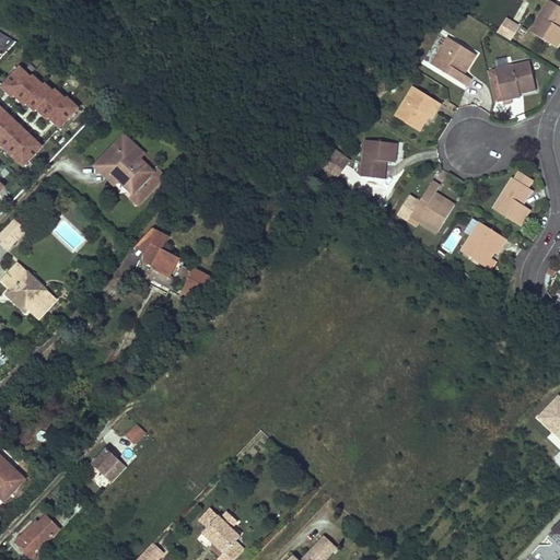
[(559,18),(559,7),(549,0),(529,32),(557,48),(559,42),(559,27),(556,25),(559,18)]
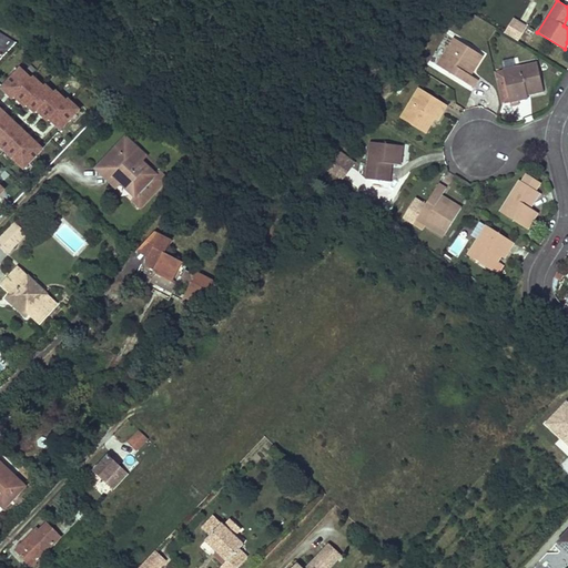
[(518,43),(528,28),(515,19),(505,34),(518,43)]
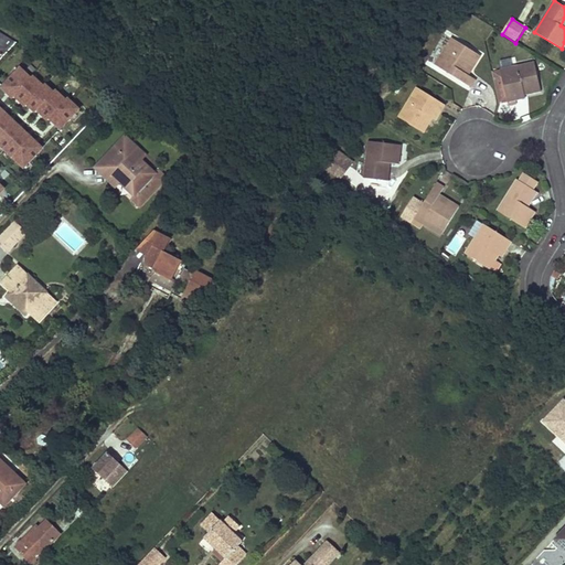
[(0,34),(0,60),(4,56),(16,44),(0,34)]
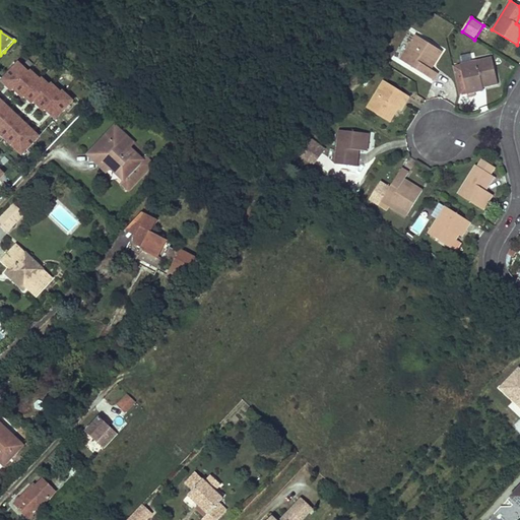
[(442,52),(415,36),(404,54),(408,56),(404,63),(433,80),(437,73),(431,69),(425,65),(428,60),(434,64),(442,52)]
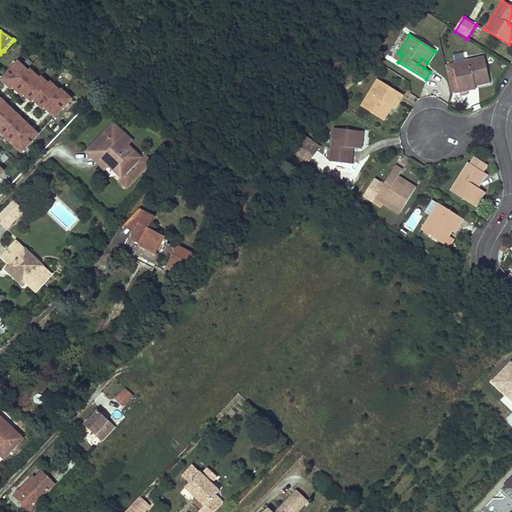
[(463,52),(453,54),(454,62),(465,60),(463,52)]
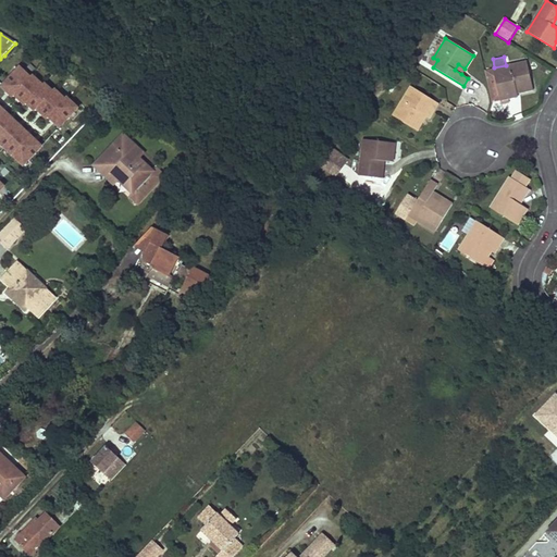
[(437,60),(433,58),(429,64),(433,67),(437,60)]
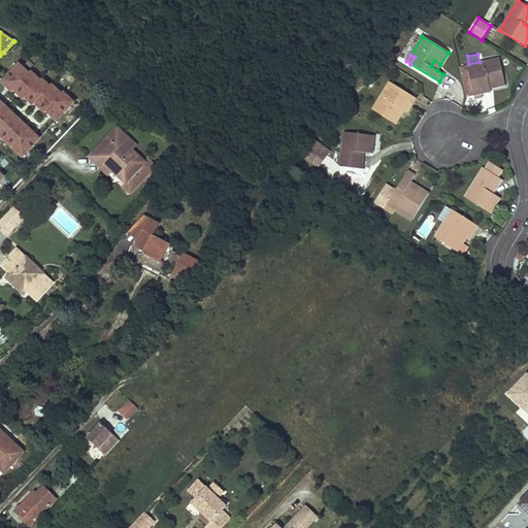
[(490,89),(489,85),(504,81),(499,59),(460,67),(466,97),(473,95),(472,90),(480,88),(482,94),(491,92),(490,89)]
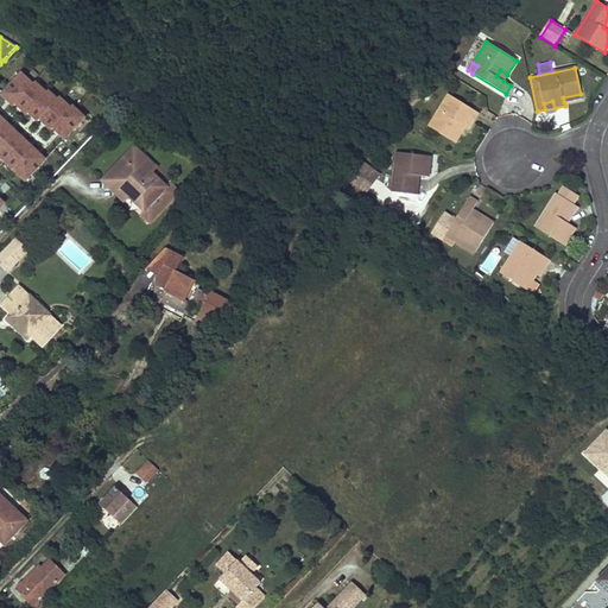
[(507,75),(500,70),(496,76),(504,81),(507,75)]
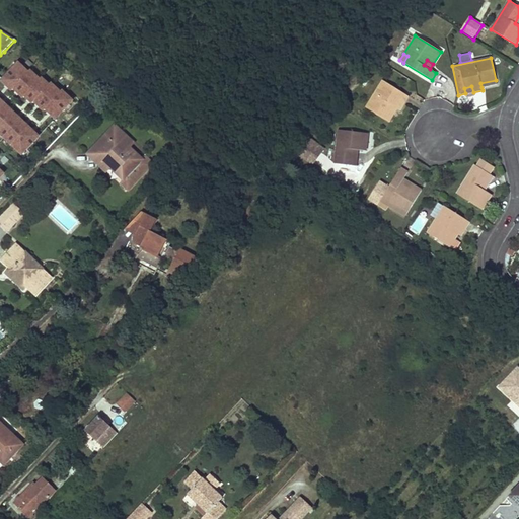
[(12,91),(29,73),(19,64),(0,83),(10,93),(12,91)]
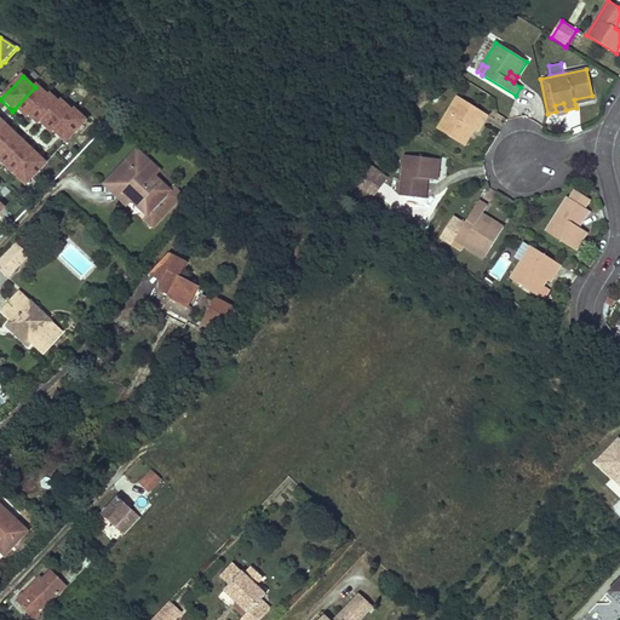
[(28,118),(49,96),(36,85),(35,87),(15,109),(26,120),(28,118)]
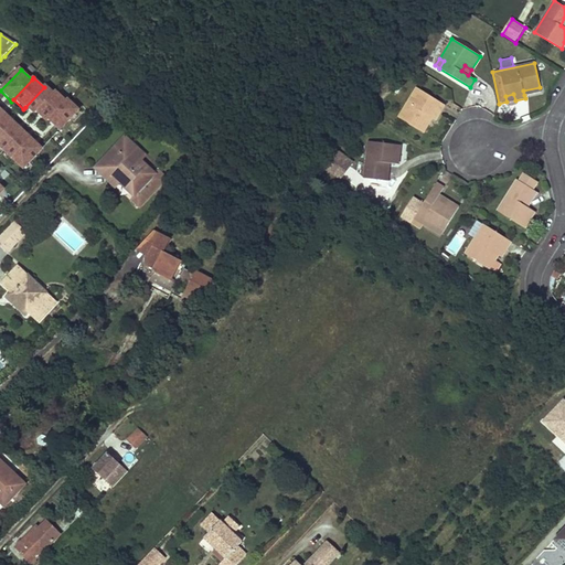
[(36,114),(54,94),(45,86),(44,87),(25,107),(34,116),(36,114)]
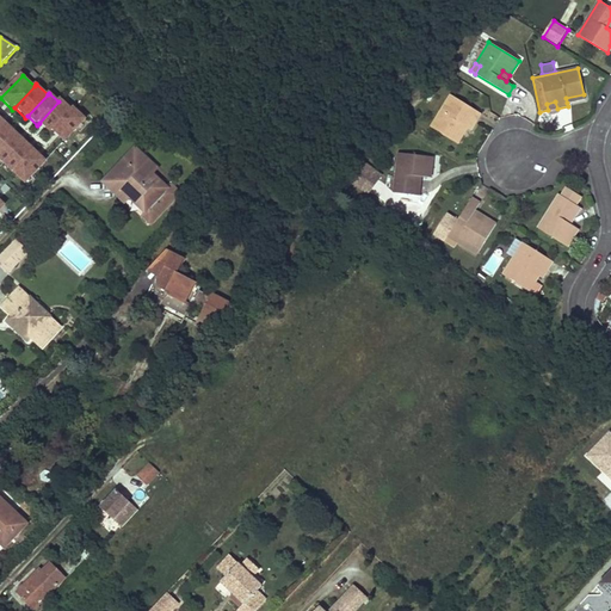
[(475,110),(451,96),(431,127),(454,141),(463,127),(468,129),(470,130),(476,121),(470,117),(475,110)]
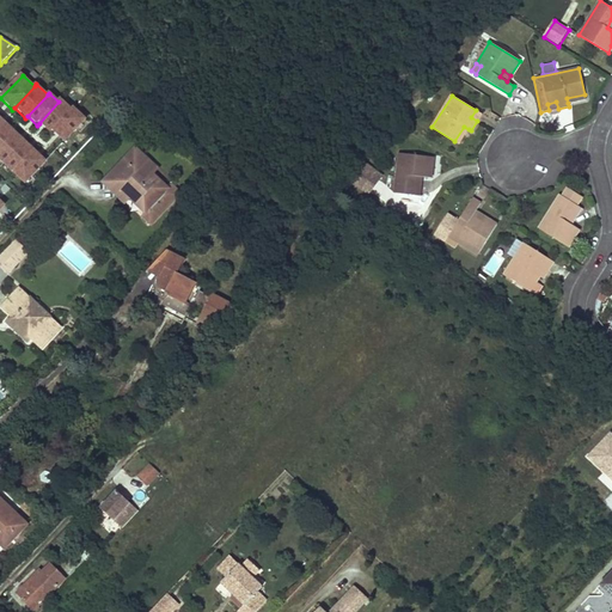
[(53,132),(72,110),(61,101),(59,102),(40,123),(50,134),(53,132)]
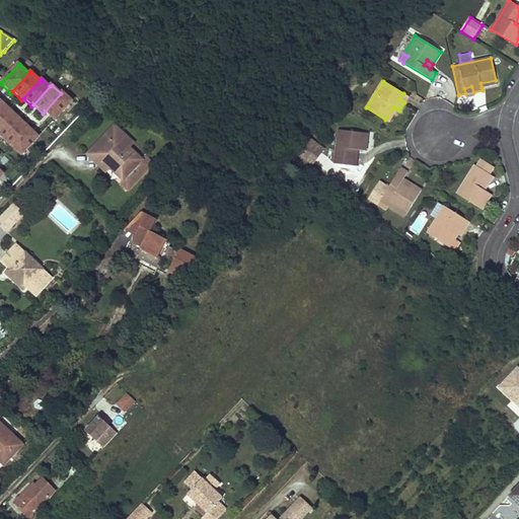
[(45,112),(56,122),(74,102),(63,91),(61,93),(45,112)]
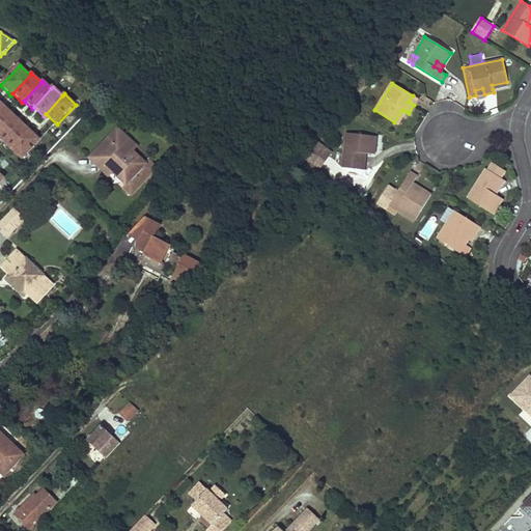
[(414,105),(418,99),(413,95),(409,102),(414,105)]
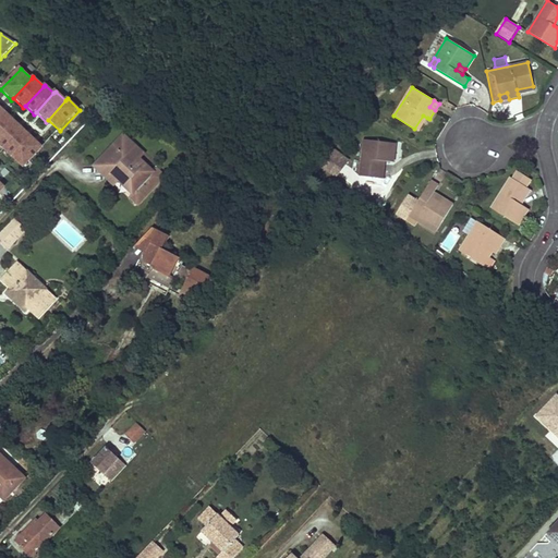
[(0,146),(23,169),(43,148),(0,107),(0,146)]
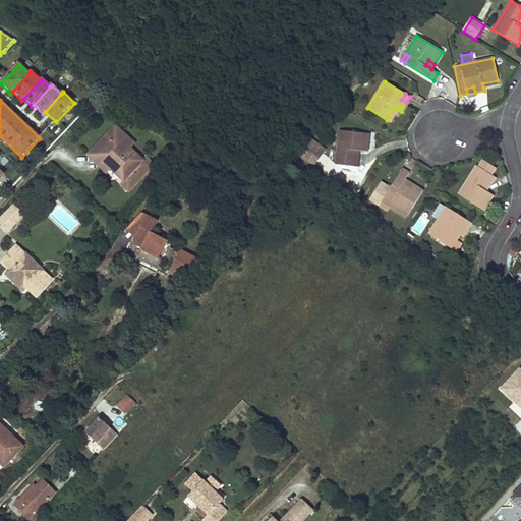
[(391,123),(399,110),(395,108),(387,120),(391,123)]
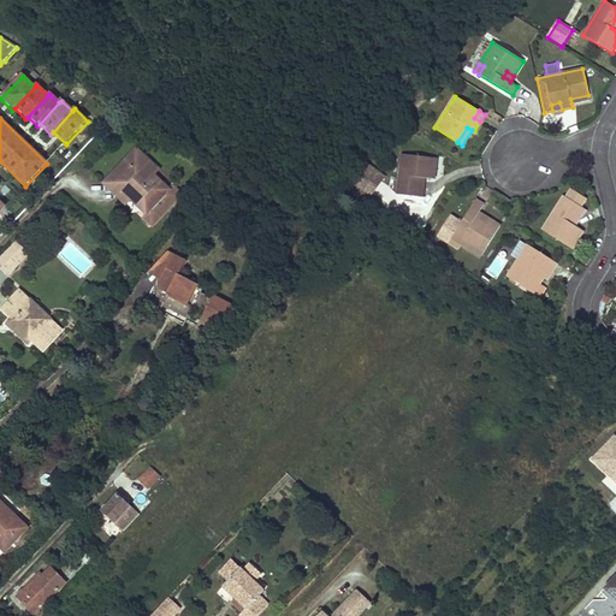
[(152,173),(130,154),(119,166),(124,171),(112,184),(120,191),(117,195),(118,195),(125,202),(129,199),(136,206),(132,209),(141,218),(138,220),(147,229),(175,199),(166,191),(163,194),(154,187),(150,190),(143,183),(152,173)]
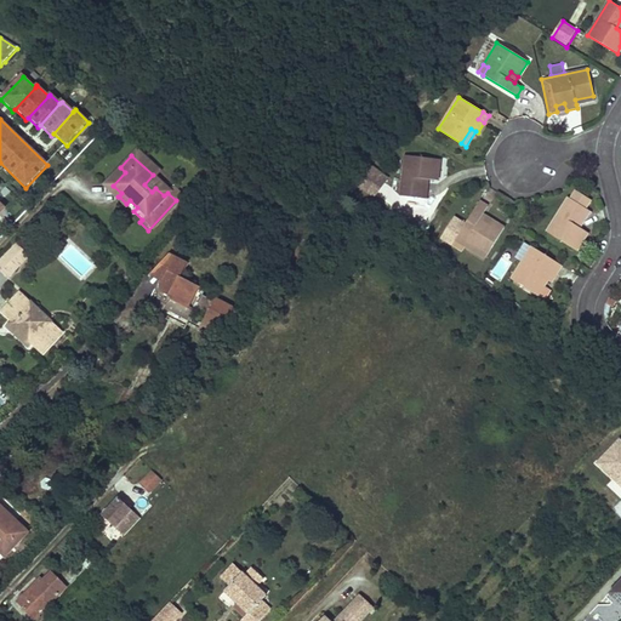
[(440,160),(405,155),(400,197),(421,199),(423,180),(429,180),(438,181),(438,174),(440,160)]
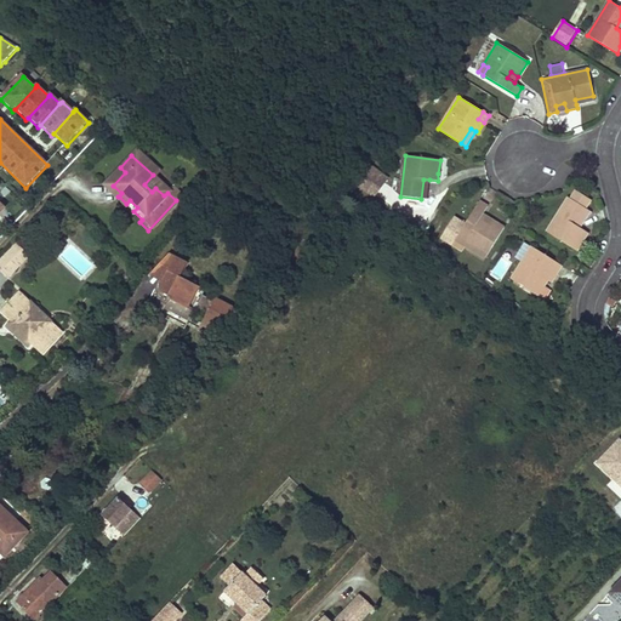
[(372,200),(389,180),(369,164),(353,184),(372,200)]
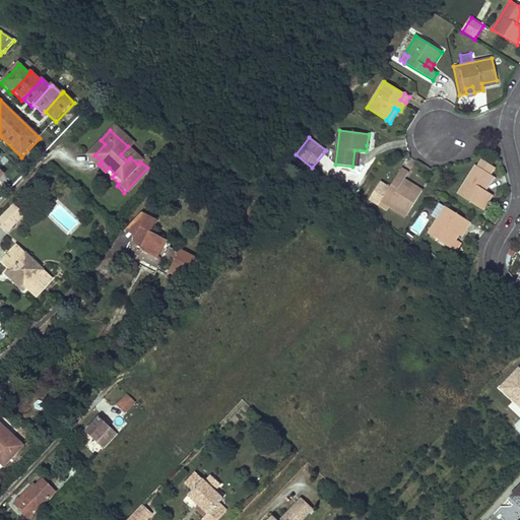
[(105,144),(101,140),(84,158),(95,169),(100,165),(99,165),(102,161),(94,155),(105,144)]
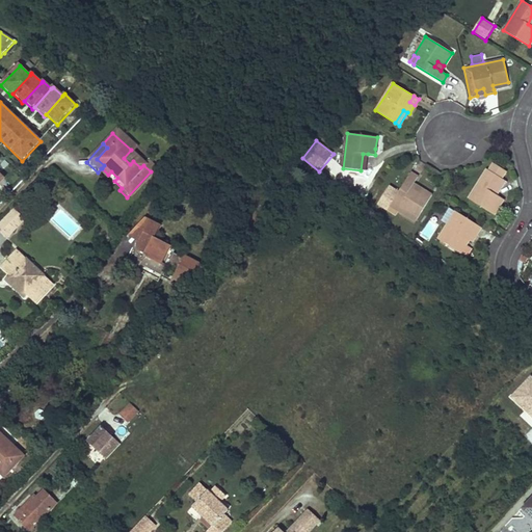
[(502,179),(506,173),(493,164),(488,170),(502,179)]
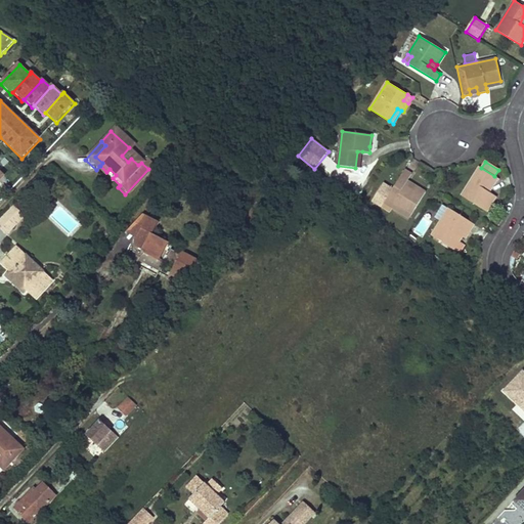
[(486,190),(494,176),(481,168),(479,167),(462,195),(486,212),(491,204),(496,197),(489,192),(486,190)]
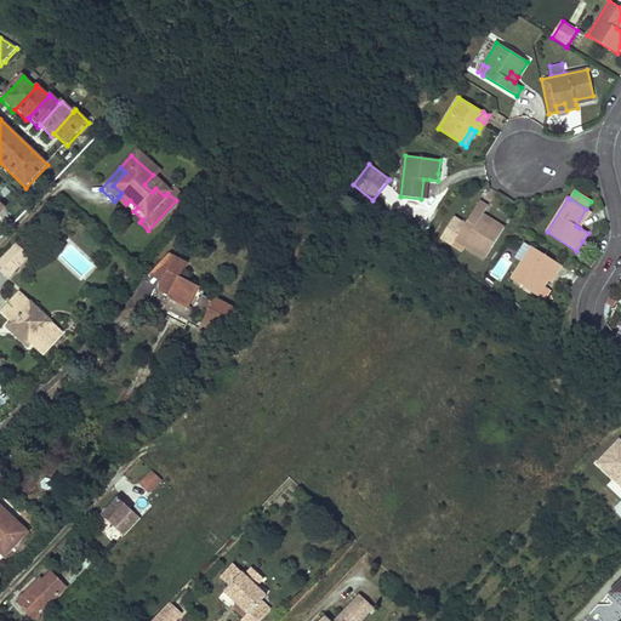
[(462,245),(485,258),(505,228),(489,218),(484,226),(478,222),(483,215),(488,206),(479,201),(459,235),(466,240),(462,245)]
